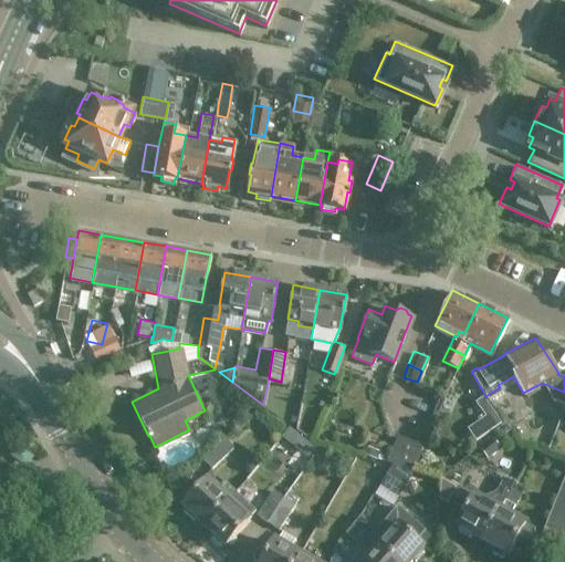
[(484,413),(467,426),(475,437),(500,418),(481,394),(474,399),(484,413)]
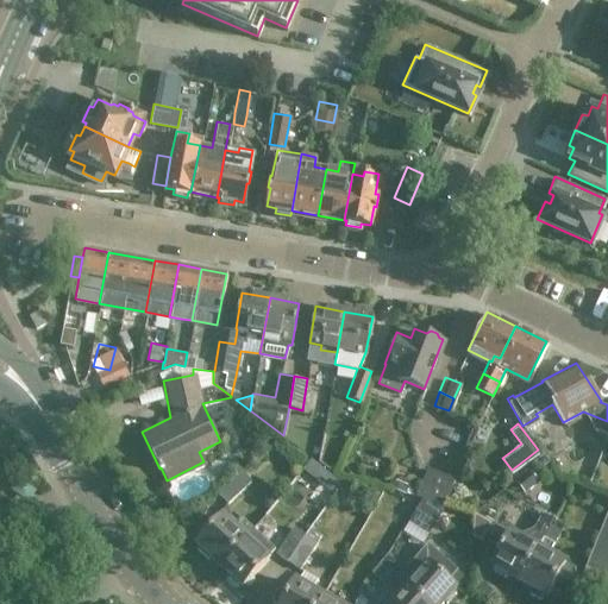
[(546,459),(541,452),(531,463),(540,465),(546,459)]
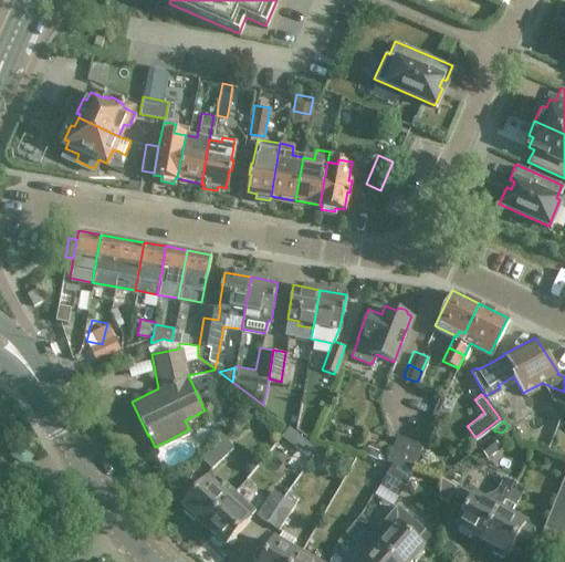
[(288,423),(279,435),(291,444),(300,433),(288,423)]
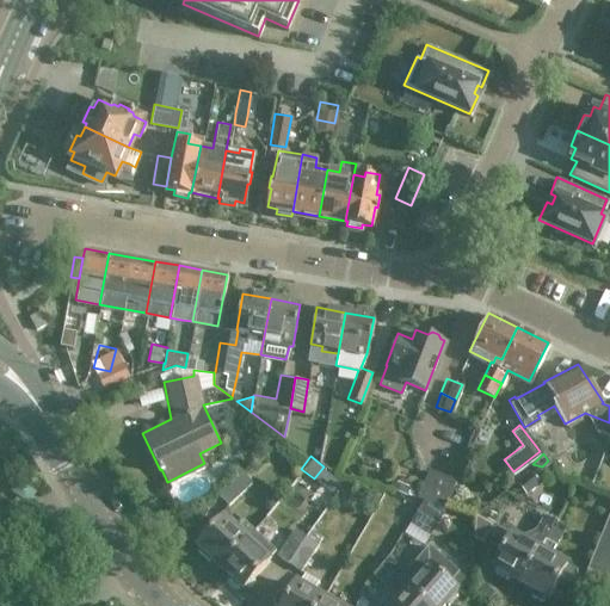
[(456,478),(427,468),(417,496),(445,505),(456,478)]
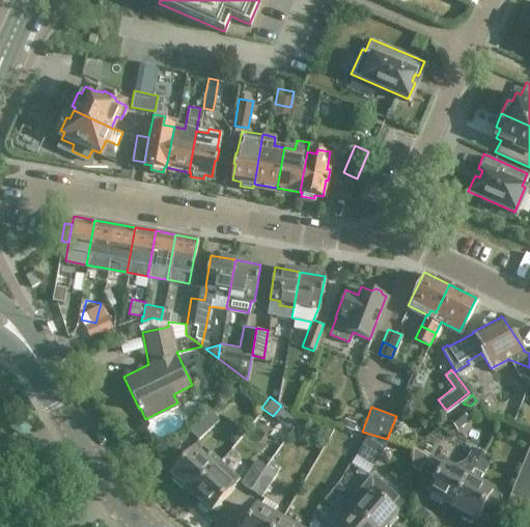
[(197,438),(218,419),(208,409),(189,427),(197,438)]
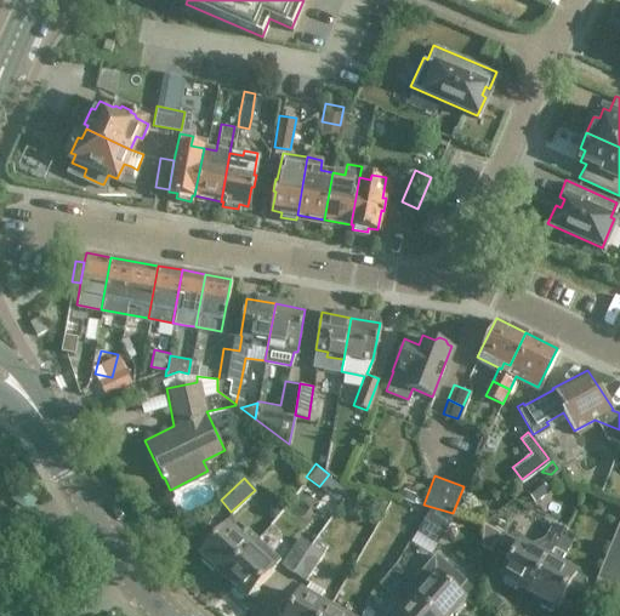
[(443,530),(450,519),(430,507),(424,518),(443,530)]
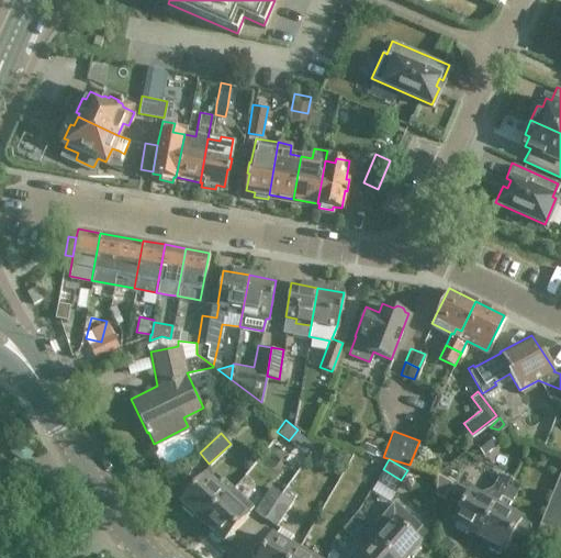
[(475,490),(473,490),(470,489),(469,490),(457,483),(447,500),(460,506),(451,521),(478,535),(511,477),(500,471),(492,486),(486,489),(482,490),(475,490)]
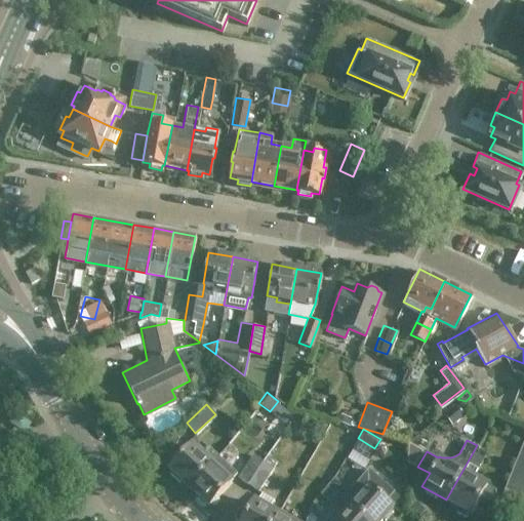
[(188,486),(217,454),(208,445),(201,453),(191,443),(168,468),(188,486)]
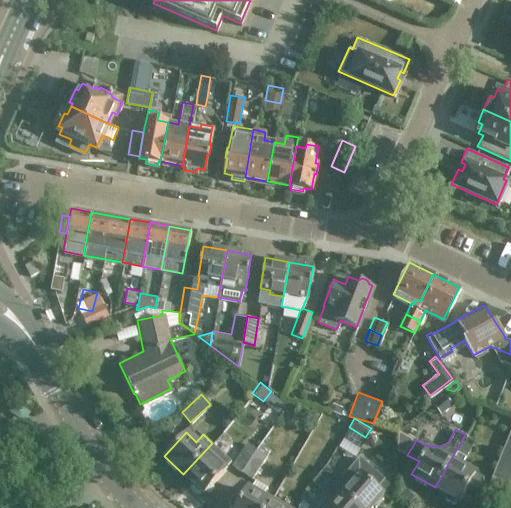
[(454,501),(456,499),(458,501),(466,486),(475,491),(483,476),(475,471),(460,463),(474,439),(465,434),(435,487),(445,493),(444,495),(444,498),(452,502),(454,501)]
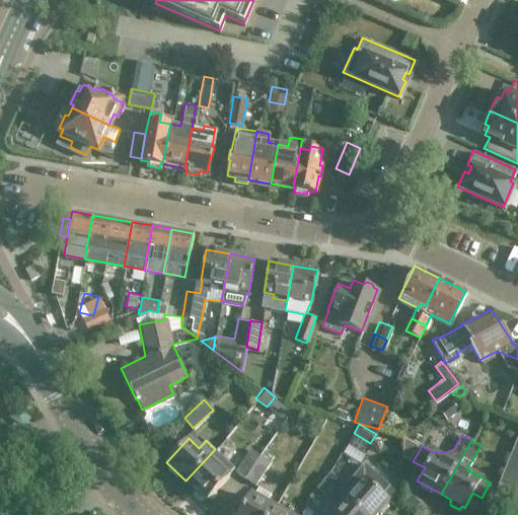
[(508,455),(517,459),(517,445),(513,444),(508,455)]
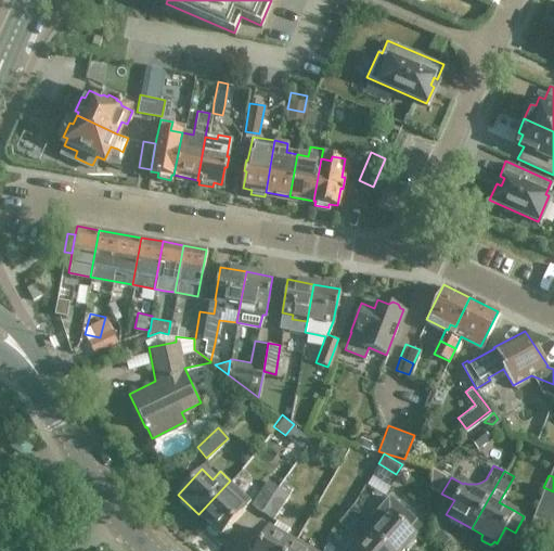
[(261,510),(278,486),(267,478),(250,503),(261,510)]
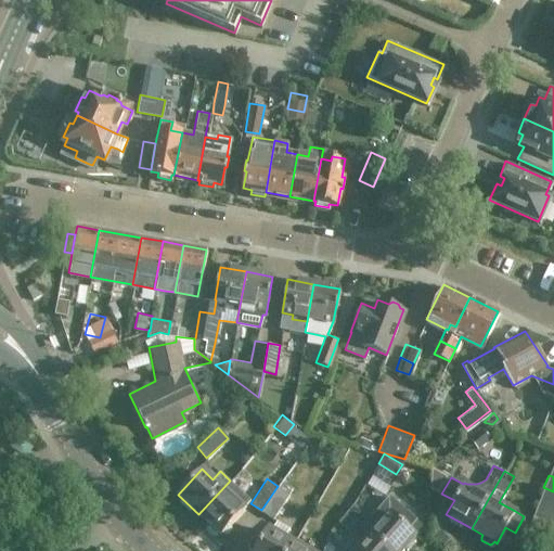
[(278,486),(261,510),(272,517),(288,492),(293,486),(283,479),(279,486),(278,486)]
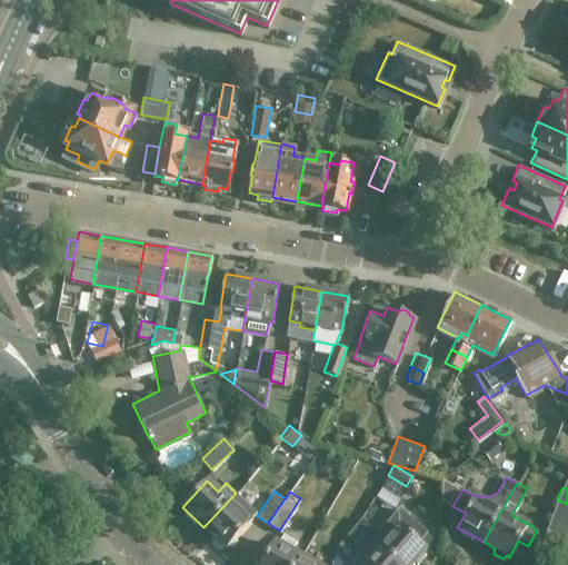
[(236,493),(203,527),(226,547),(250,521),(248,519),(256,512),(236,493)]
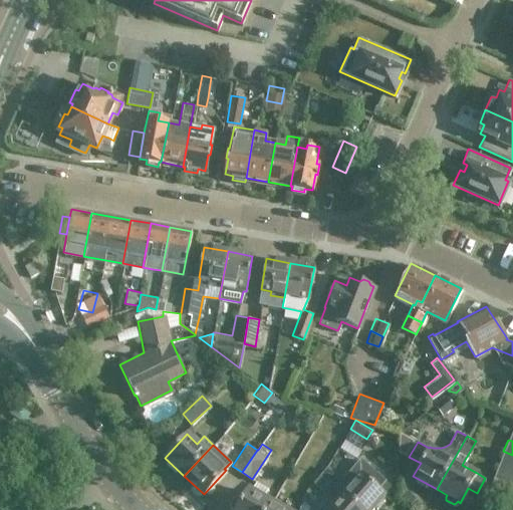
[(512,455),(503,451),(498,463),(512,469),(512,455)]
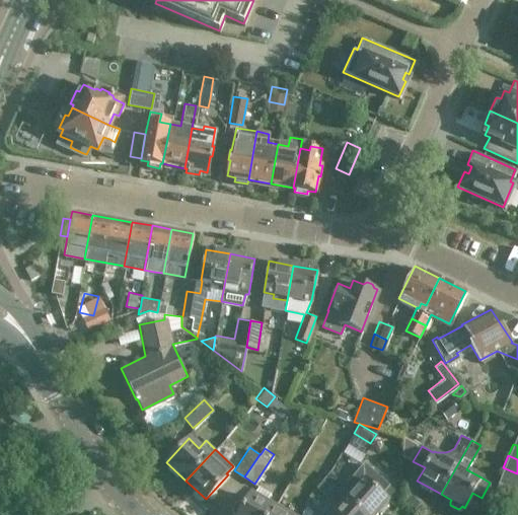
[(344,484),(338,492),(364,514),(374,514),(388,500),(380,493),(388,484),(363,461),(344,484)]
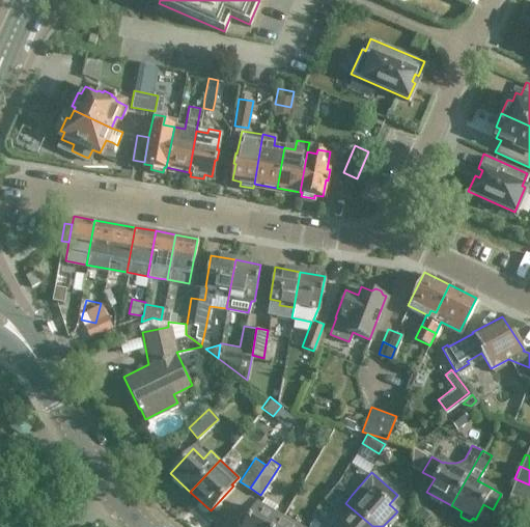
[(529,484),(514,478),(510,491),(529,498),(529,484)]
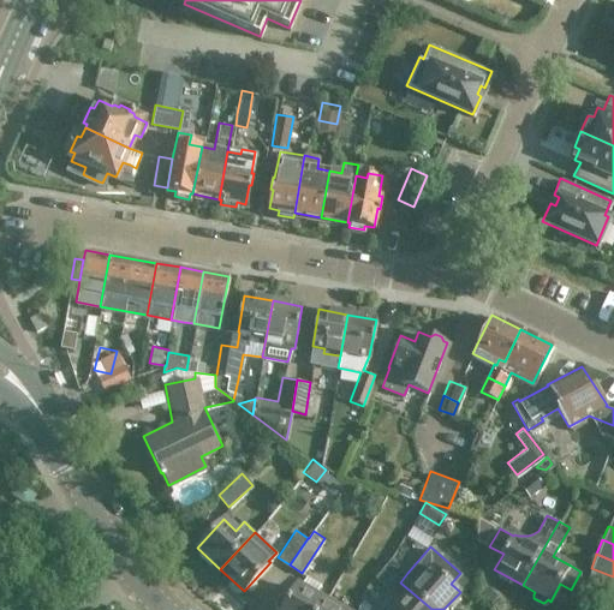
[(382,567),(400,582),(407,573),(389,558),(382,567)]
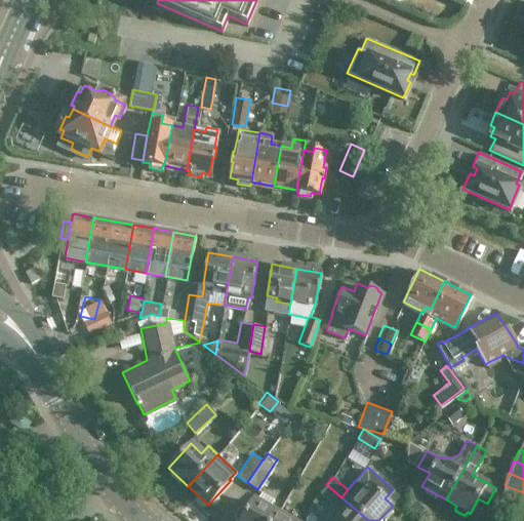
[(319,492),(330,502),(328,504),(340,514),(334,520),(368,520),(341,497),(326,484),(319,492)]
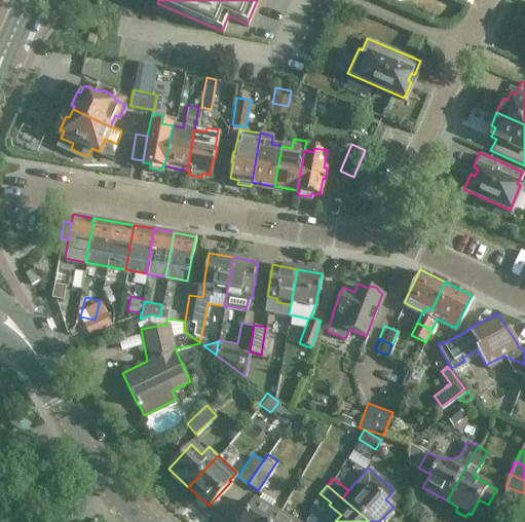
[(524,504),(524,493),(505,486),(500,498),(523,508),(524,504)]
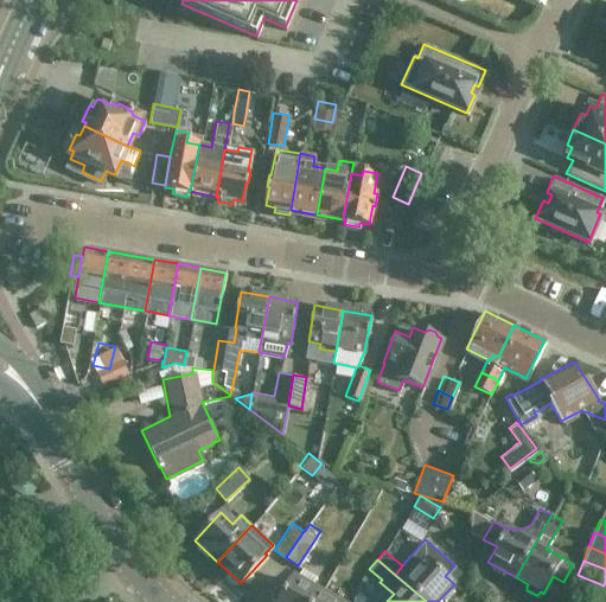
[(301,568),(295,578),(293,576),(278,601),(313,601),(320,591),(310,586),(316,575),(301,568)]
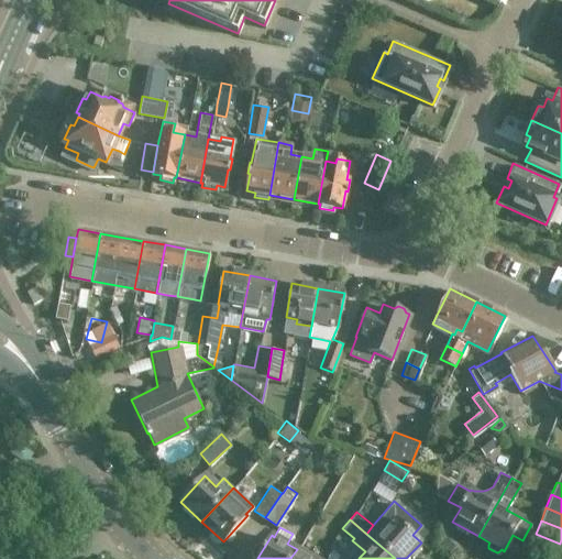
[(332,548),(326,558),(327,558),(338,558),(341,555),(332,548)]
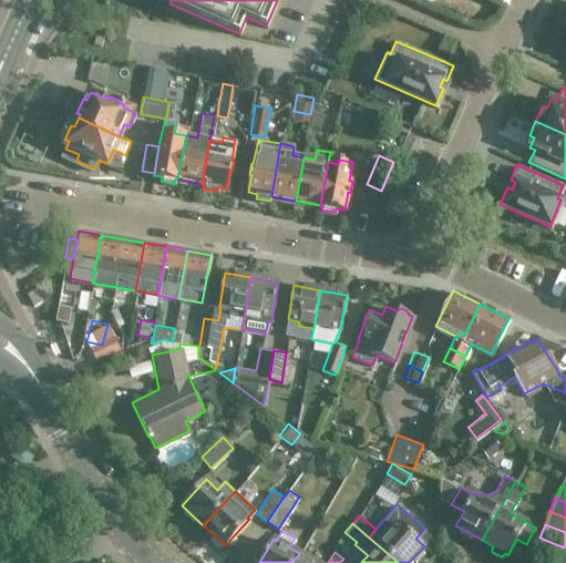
[(315,562),(299,553),(292,562),(315,562)]
